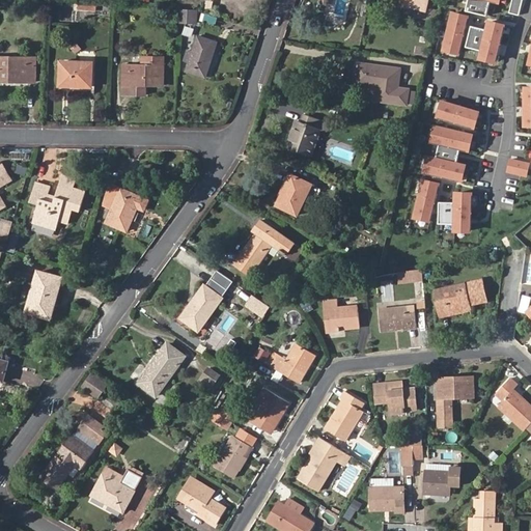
[(497,0),(466,0),(464,11),(485,17),(490,1),(497,2),(497,0)]
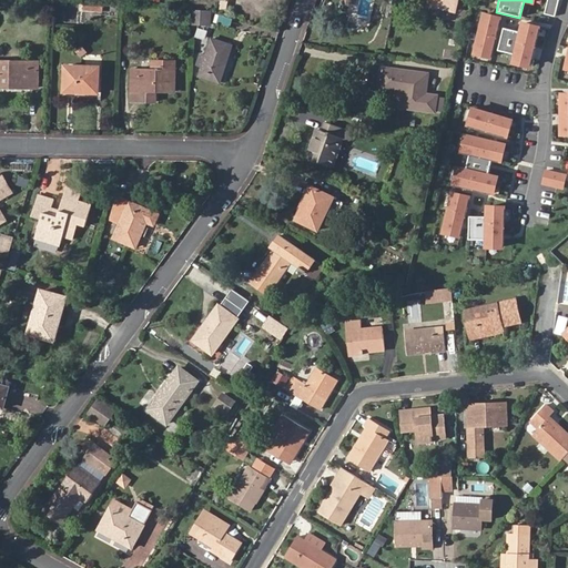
[(545,0),(543,14),(553,17),(557,0),(545,0)]
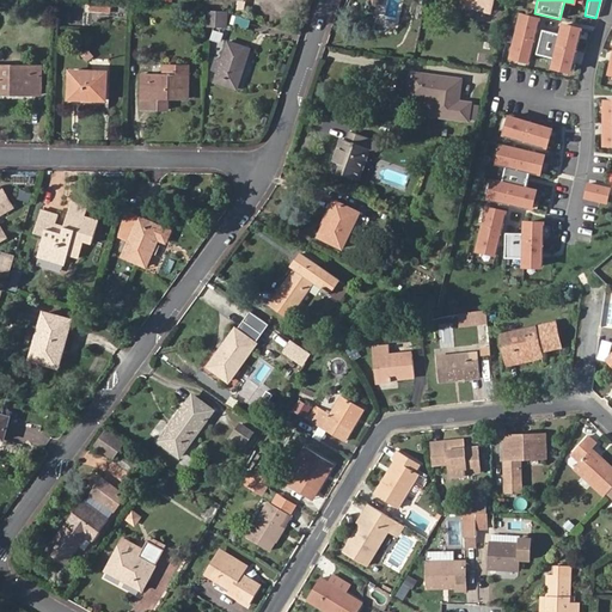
[(90,13),(111,14),(112,5),(90,4),(90,13)]
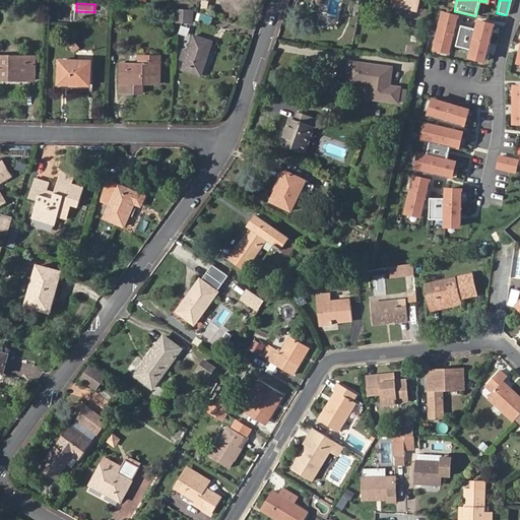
[(175,7),(175,20),(192,22),(193,9),(175,7)]
